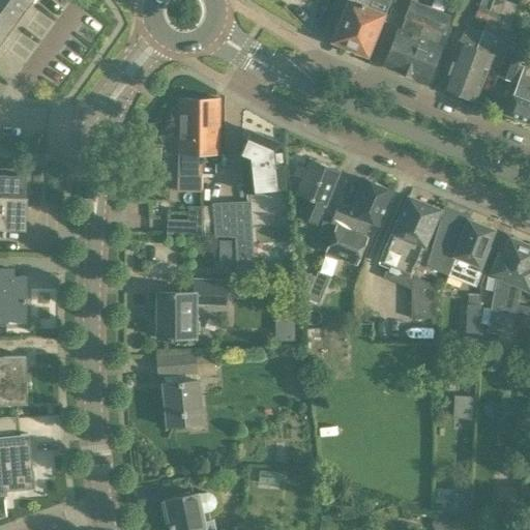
[(0,0),(0,25),(6,30),(28,0),(0,0)]
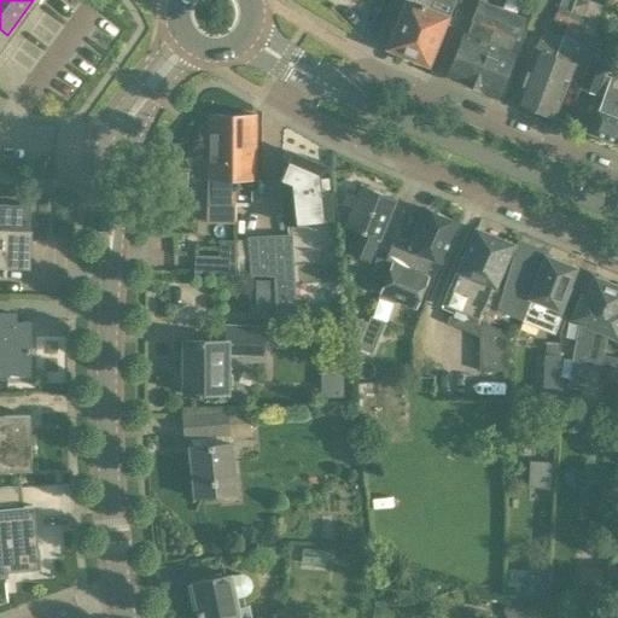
[(444,16),(427,9),(430,0),(403,0),(395,21),(397,22),(386,46),(408,56),(409,60),(418,64),(421,60),(426,63),(444,16)]
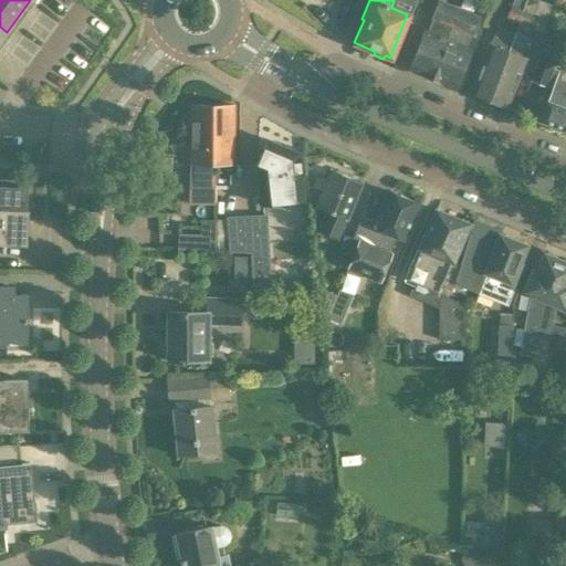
[(432,77),(460,9),(438,0),(430,18),(431,18),(427,30),(425,30),(408,69),(432,77)]
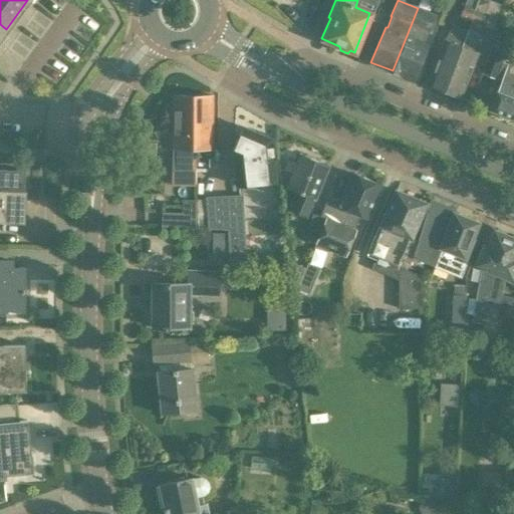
[(465,0),(459,18),(470,22),(475,7),(478,0),(465,0)]
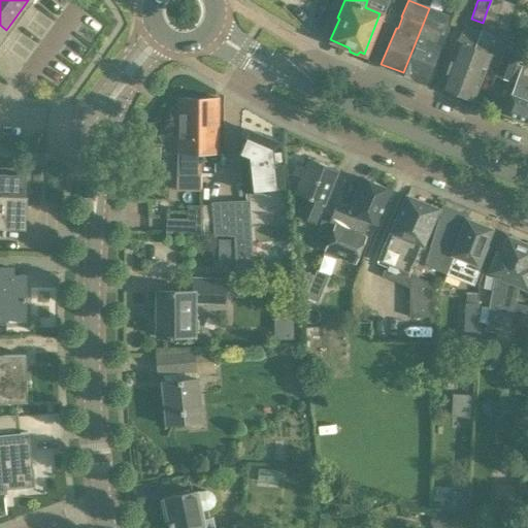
[(518,5),(502,0),(491,0),(488,7),(483,23),(495,27),(508,32),(518,5)]
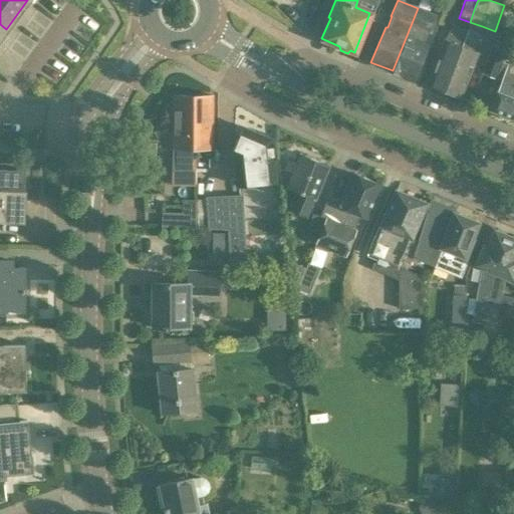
[(418,8),(393,70),(413,78),(426,43),(423,42),(434,15),(418,8)]
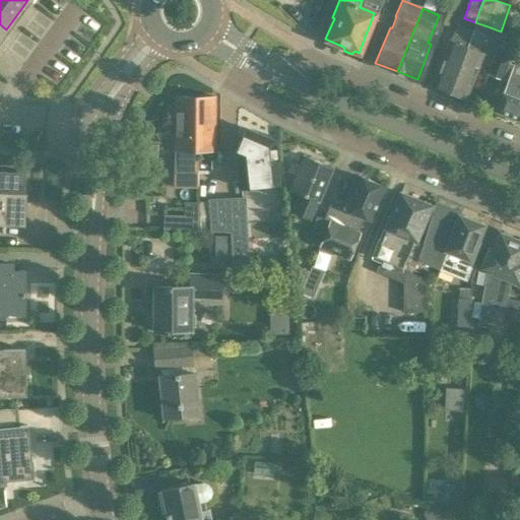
[(488,26),(475,22),(473,30),(472,31),(471,31),(448,92),(466,100),(483,54),(477,51),(482,38),(484,35),(488,26)]
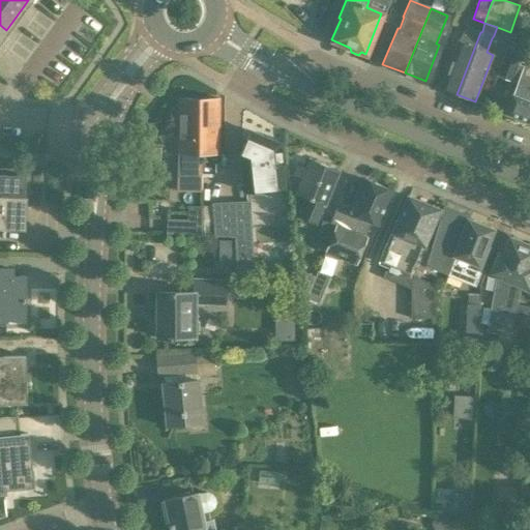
[(440,88),(457,94),(480,32),(465,26),(459,41),(458,41),(440,88)]
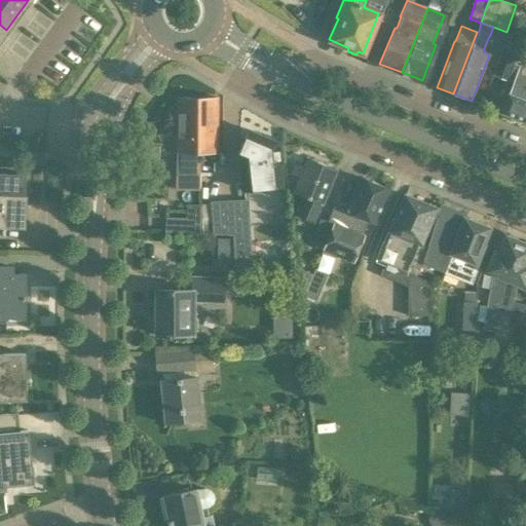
[(501,112),(518,118),(525,98),(525,65),(521,63),(516,61),(525,38),(510,32),(492,74),(513,82),(501,112)]
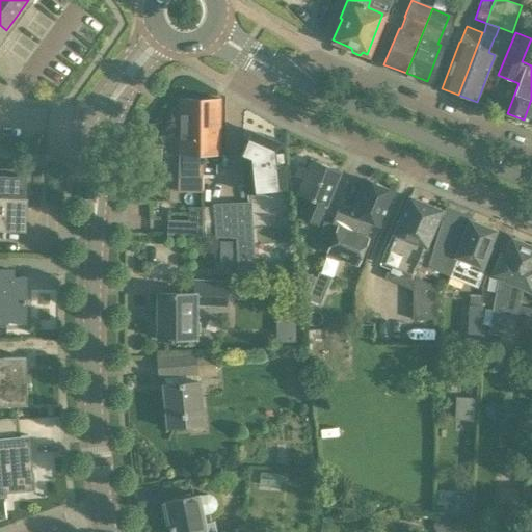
[(202,153),(202,98),(178,98),(177,176),(198,177),(198,153),(202,153)]
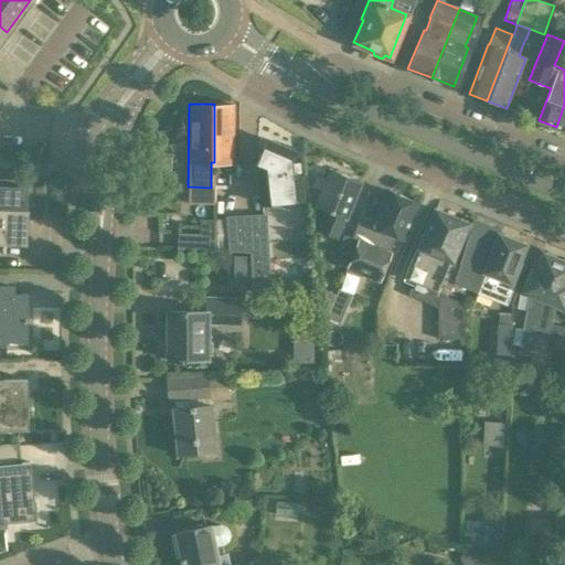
[(214,104),(214,162),(233,163),(234,104),(214,104)]
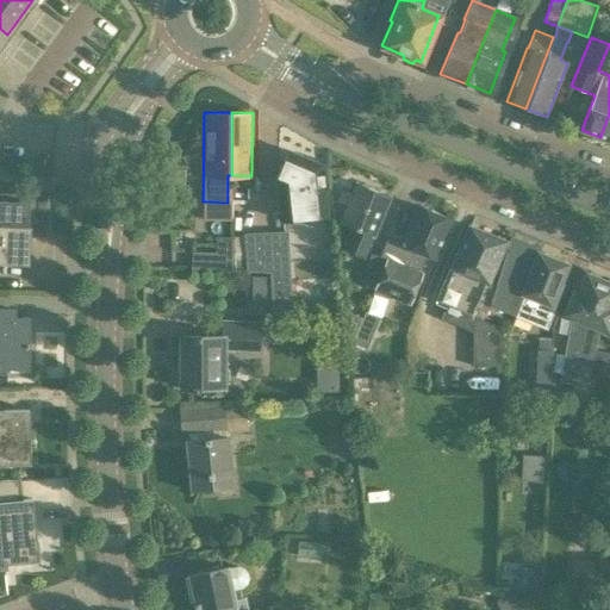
[(322,165),(288,150),(274,184),(279,186),(282,219),(327,215),(322,165)]
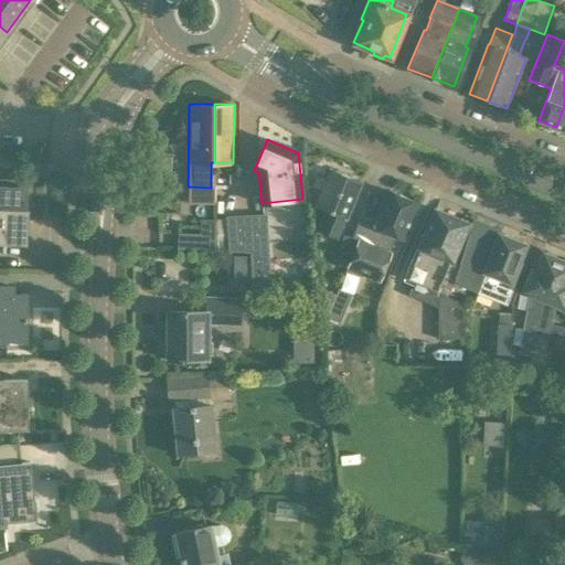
[(338,170),(336,171),(330,169),(315,205),(326,211),(317,232),(337,240),(361,182),(345,176),(344,172),(338,170)]
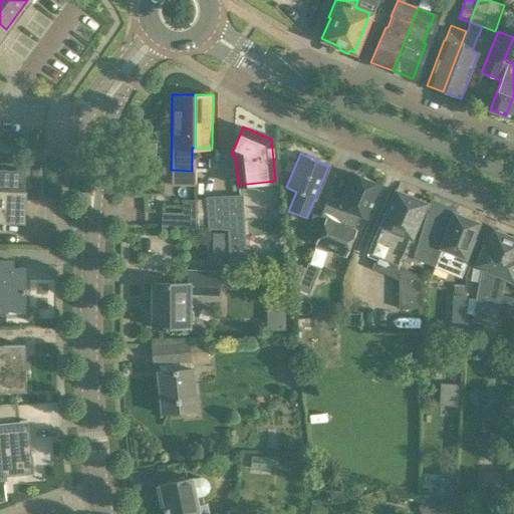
[(208,159),(208,168),(216,168),(216,159),(208,159)]
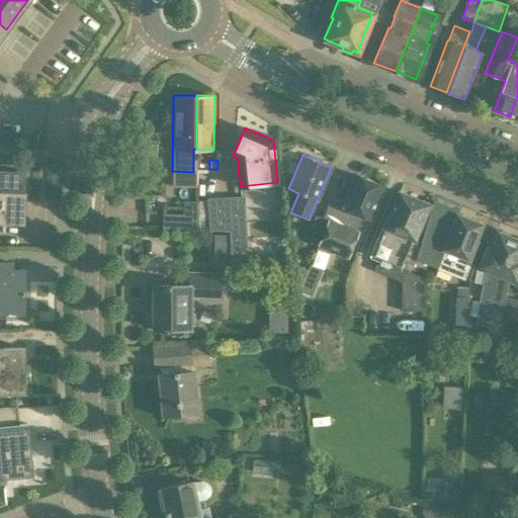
[(0,224),(25,226),(26,192),(24,192),(25,172),(0,171),(0,224)]
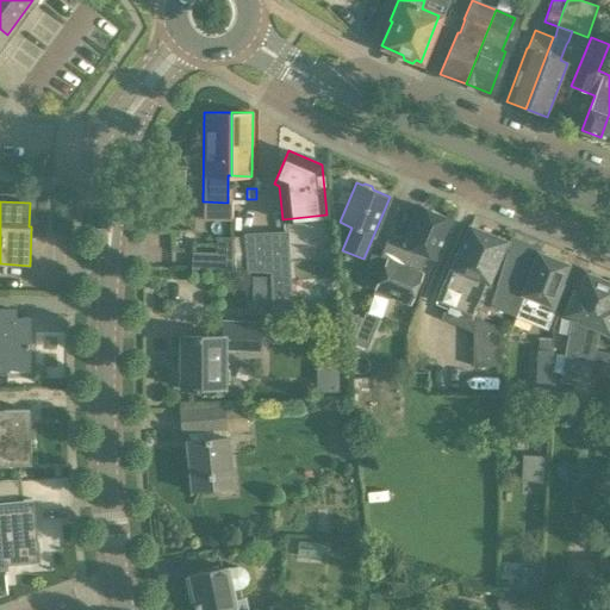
[(422,273),(419,272),(427,255),(435,259),(452,219),(418,205),(402,244),(387,238),(380,255),(387,257),(373,291),(409,305),(422,273)]
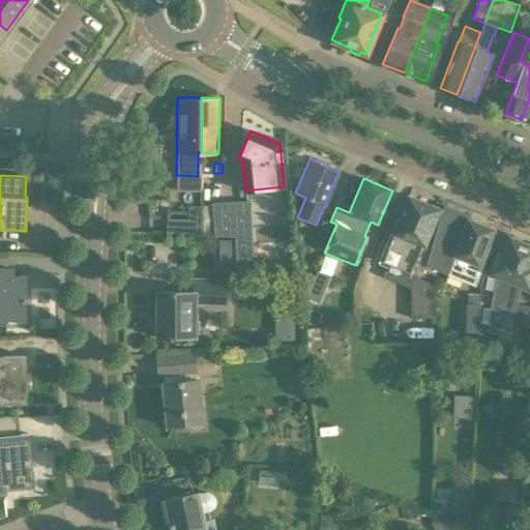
[(407,196),(379,261),(390,266),(434,285),(436,270),(424,265),(430,247),(422,244),(438,209),(407,196)]
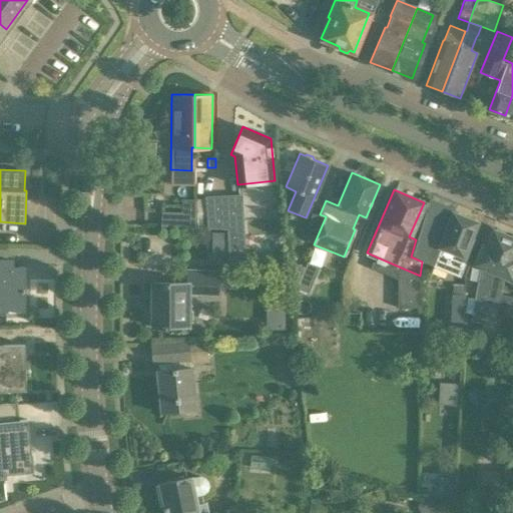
[(206,217),(197,218),(197,227),(206,226),(206,228),(226,229),(228,267),(243,266),(241,245),(243,245),(239,194),(205,196),(206,217)]
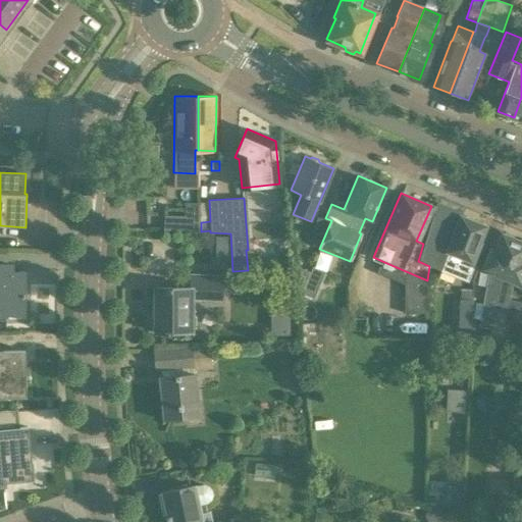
[(448,251),(460,218),(434,208),(423,244),(418,261),(429,266),(440,270),(448,251)]
